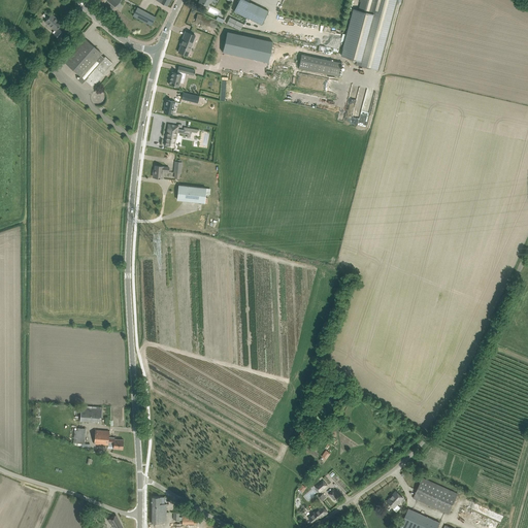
[(245,0),(238,0),(234,11),(262,25),(268,10),(245,0)]
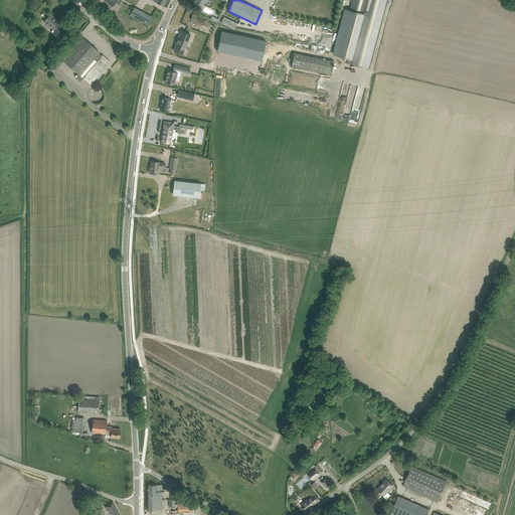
[(346,7),(334,54),(349,58),(348,62),(369,68),(387,0),(352,0),(351,8),(346,7)]
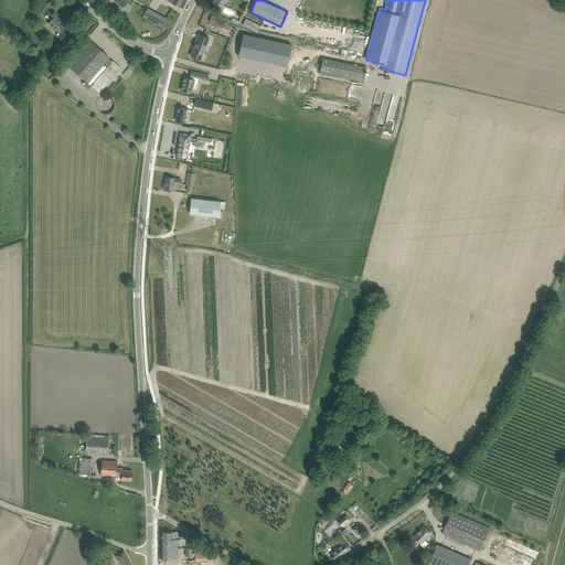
[(167,19),(147,9),(142,19),(162,28),(167,19)]
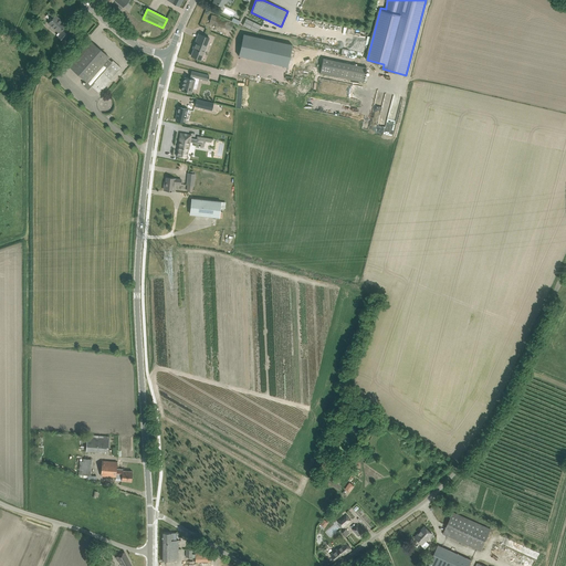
[(211,14),(209,23),(231,30),(233,21),(211,14)]
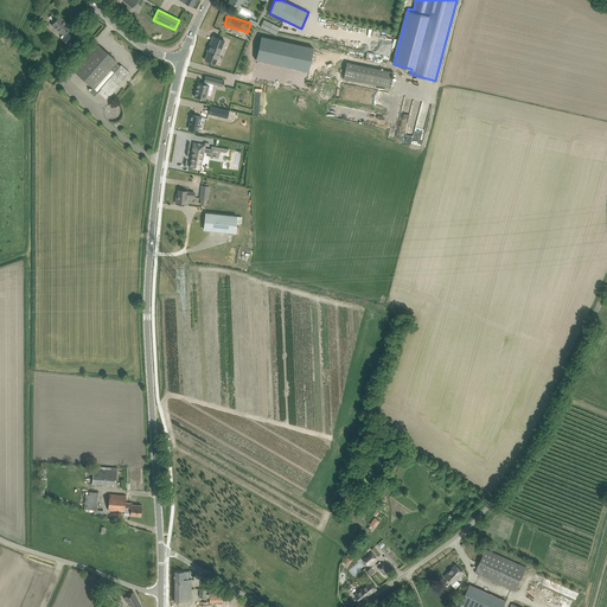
[(55,21),(52,25),(63,34),(65,37),(63,39),(68,44),(69,43),(74,38),(68,33),(66,32),(71,26),(66,21),(65,23),(59,17),(58,18),(57,19),(55,21)]
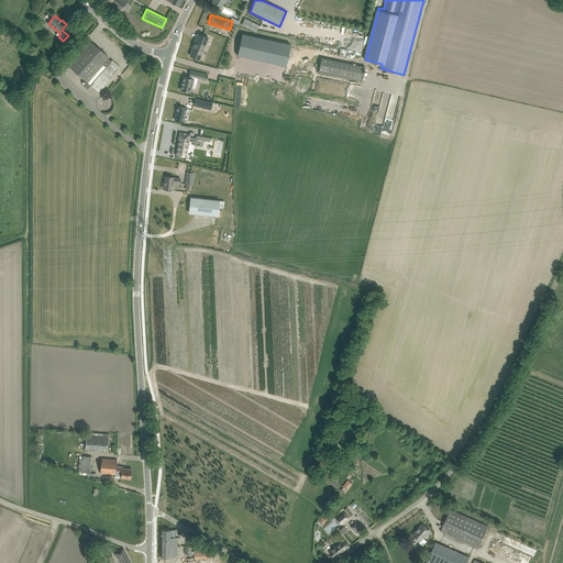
[(245,19),(241,25),(256,33),(260,25),(245,19)]
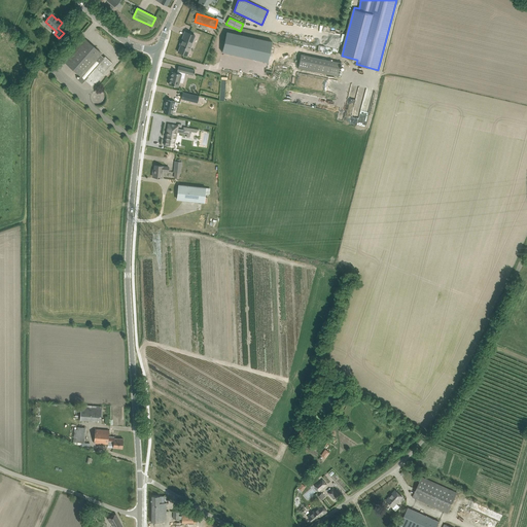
[(178,53),(182,54),(187,56),(195,36),(185,32),(180,43),(181,43),(178,53)]
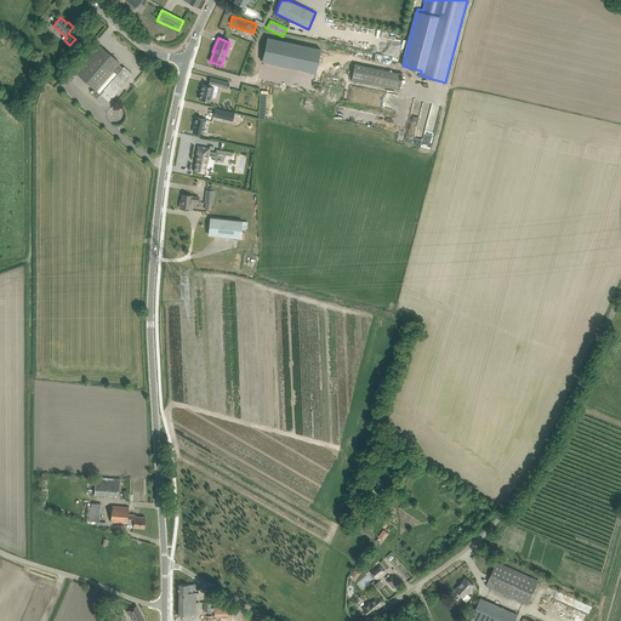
[(267,38),(262,62),(315,73),(320,49),(267,38)]
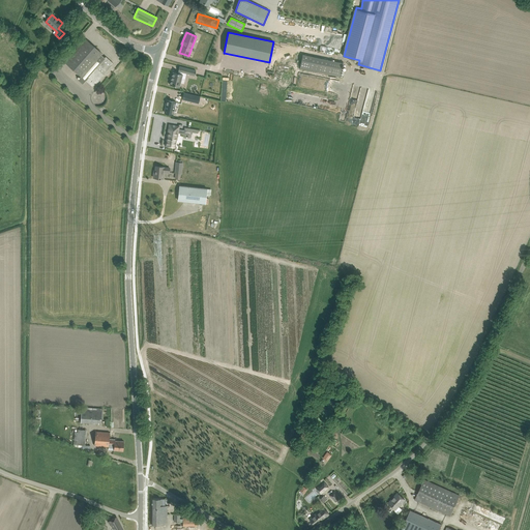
[(85,38),(64,62),(81,77),(79,81),(82,84),(85,81),(92,86),(95,83),(95,84),(104,75),(104,74),(113,63),(106,57),(104,59),(100,56),(102,54),(85,38)]
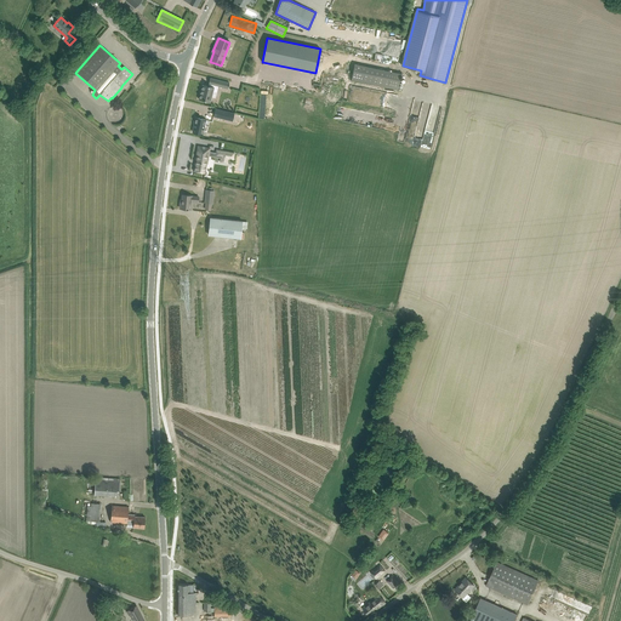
[(354,63),(352,80),(398,90),(402,73),(354,63)]
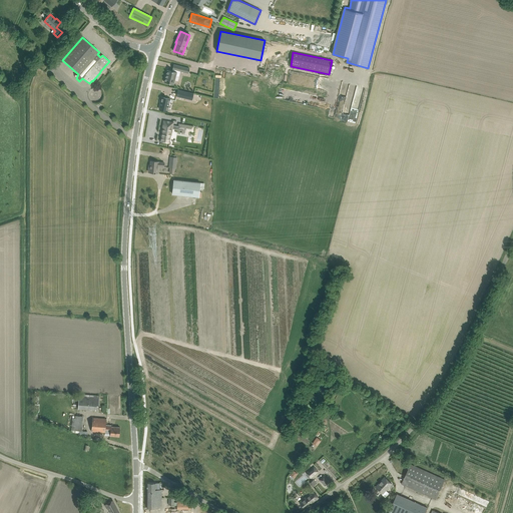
[(173,64),(172,69),(173,70),(180,71),(188,73),(189,68),(173,64)]
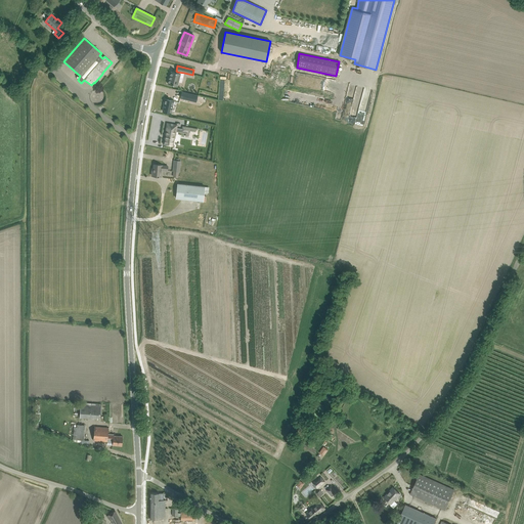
[(171,72),(168,84),(177,86),(179,82),(182,83),(182,79),(180,78),(181,74),(177,73),(171,72)]
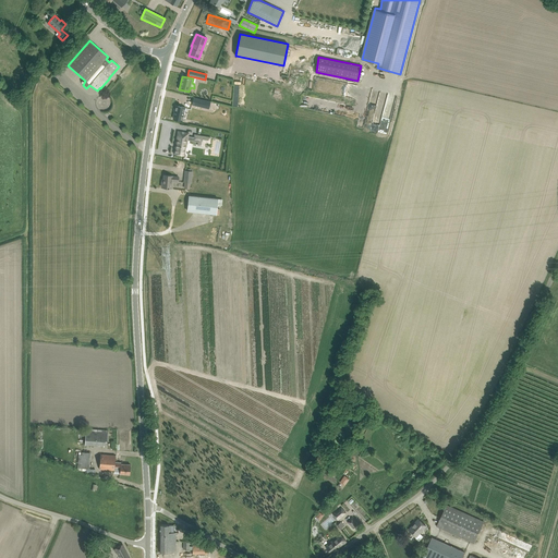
[(194,98),(192,105),(208,109),(210,102),(194,98)]
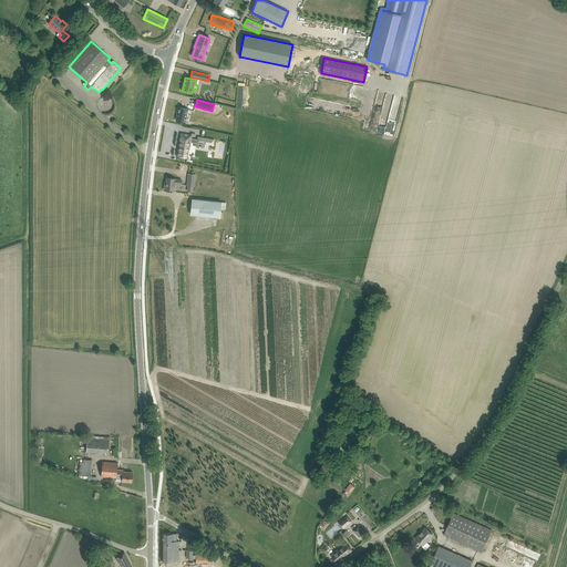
[(177,113),(176,121),(185,123),(187,110),(178,107),(177,113)]
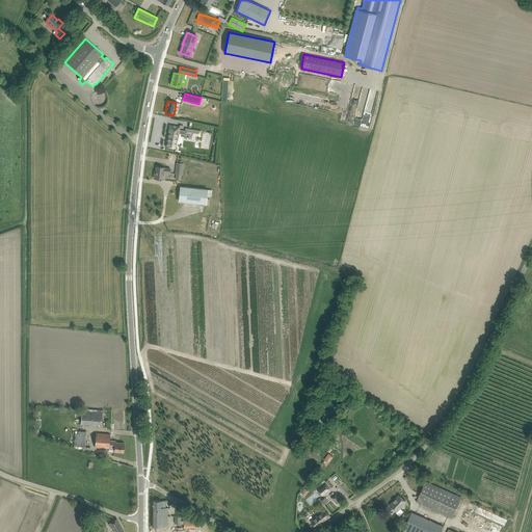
[(169,125),(166,147),(176,149),(180,127),(169,125)]
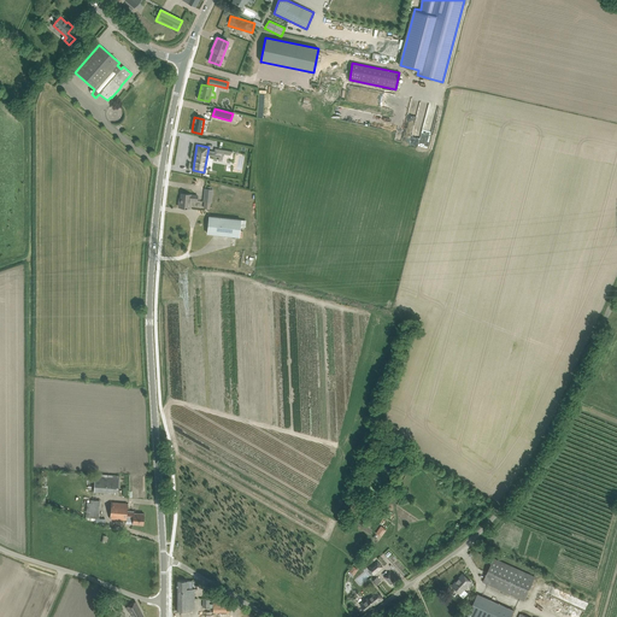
[(204,201),(204,209),(210,209),(211,203),(212,203),(213,189),(205,188),(204,201)]
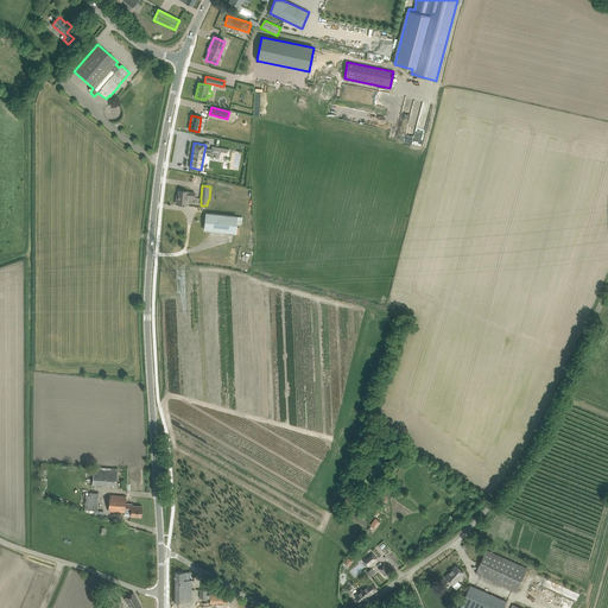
[(176,204),(182,204),(183,204),(183,206),(184,206),(187,206),(188,197),(194,198),(195,192),(188,192),(179,191),(178,198),(177,200),(176,204)]
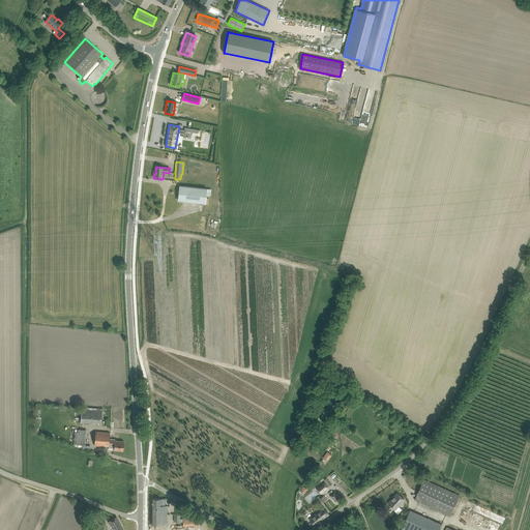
[(179,185),(177,201),(205,204),(207,188),(179,185)]
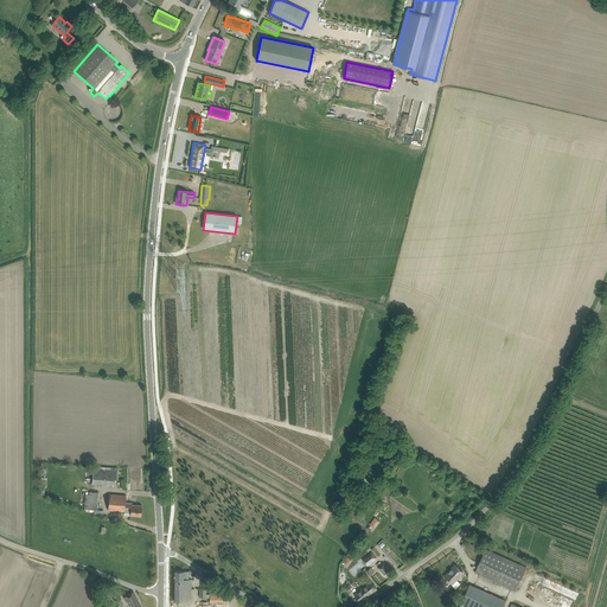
[(94,466),(93,484),(116,485),(117,468),(94,466)]
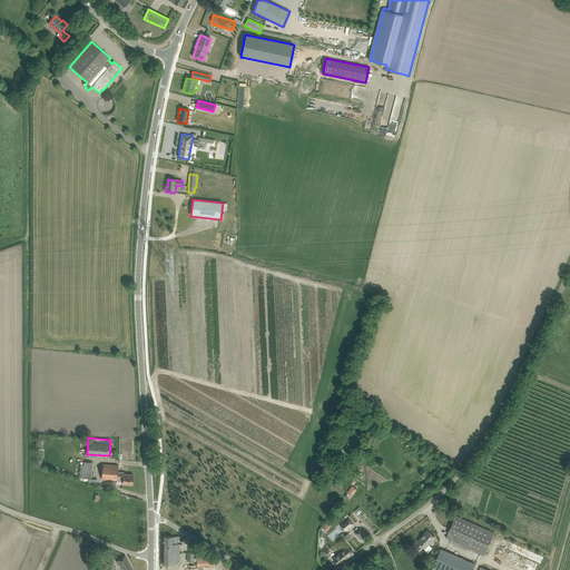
[(84,463),(79,463),(79,478),(91,479),(92,462),(84,461),(84,463)]
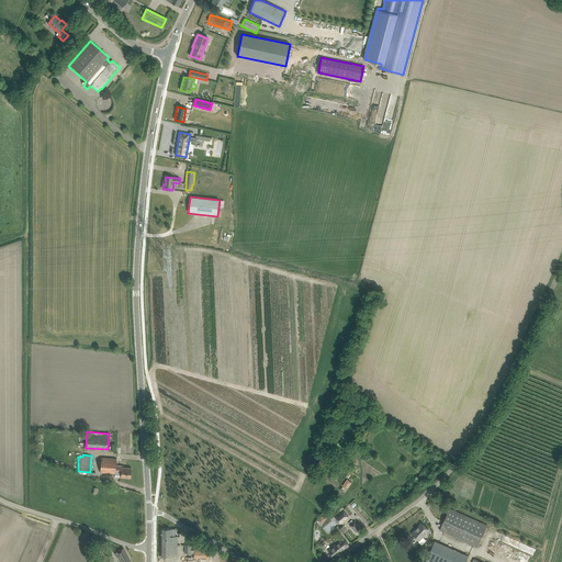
[(116,459),(111,459),(101,458),(100,472),(121,474),(121,478),(125,478),(131,478),(132,468),(122,468),(122,465),(116,465),(116,459)]
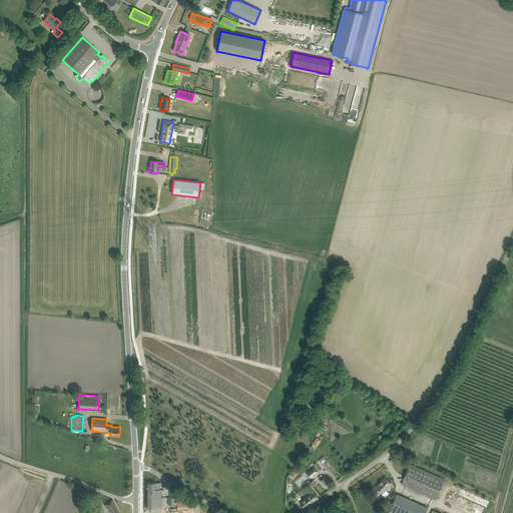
[(318,446),(321,440),(316,437),(313,443),(318,446)]
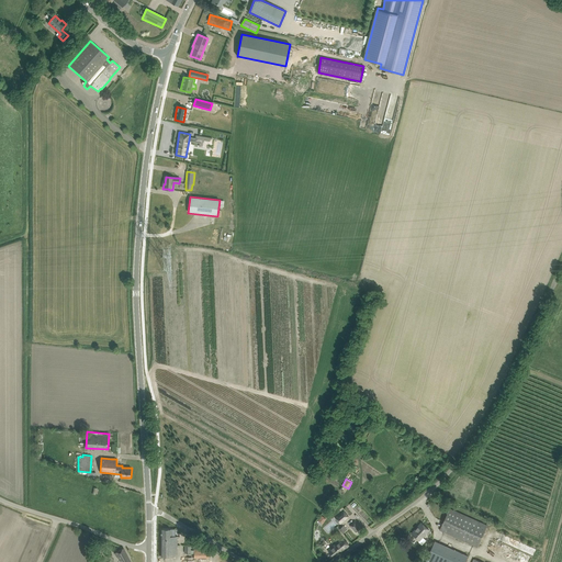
[(440,530),(445,532),(478,547),(487,525),(450,508),(440,530)]
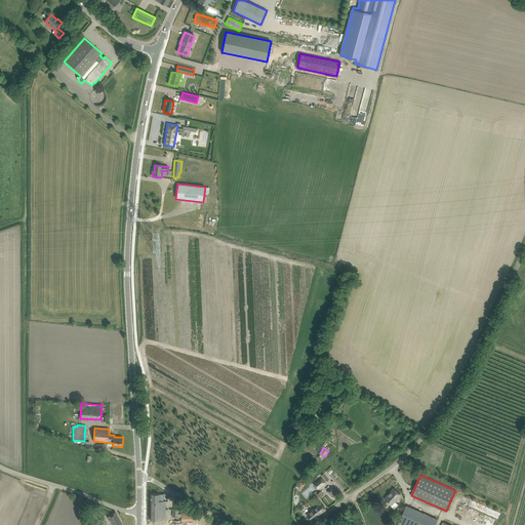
[(321,477),(313,483),(318,489),(326,483),(321,477)]
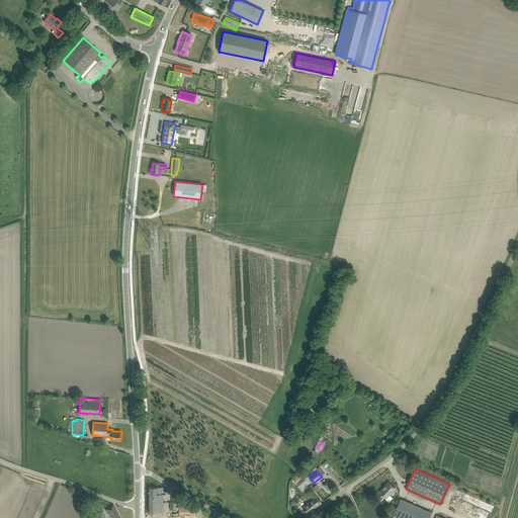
[(297,483),(300,478),(296,475),(292,480),(297,483)]
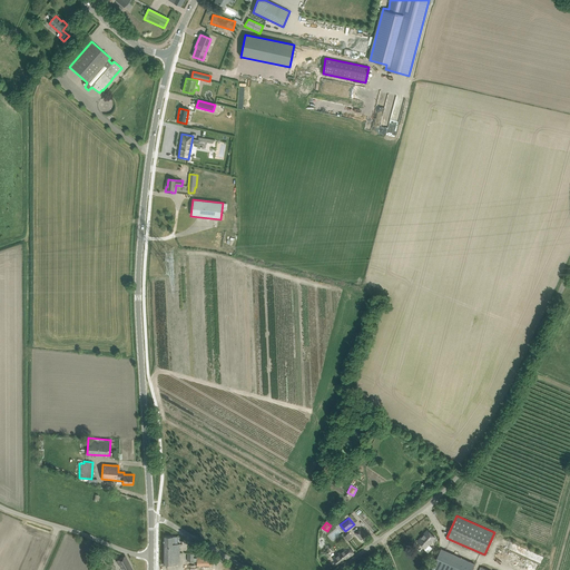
[(355,532),(356,534),(361,539),(363,537),(364,538),(366,536),(363,531),(360,528),(355,532)]
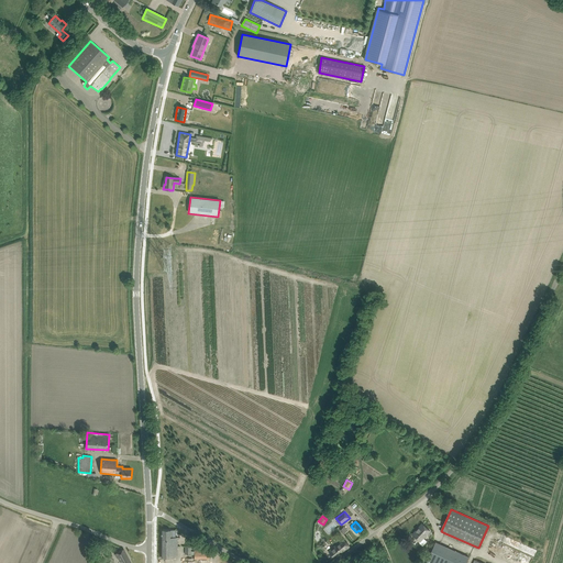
[(412,534),(420,541),(419,542),(423,545),(428,541),(423,538),(430,531),(423,525),(417,531),(416,530),(412,534)]
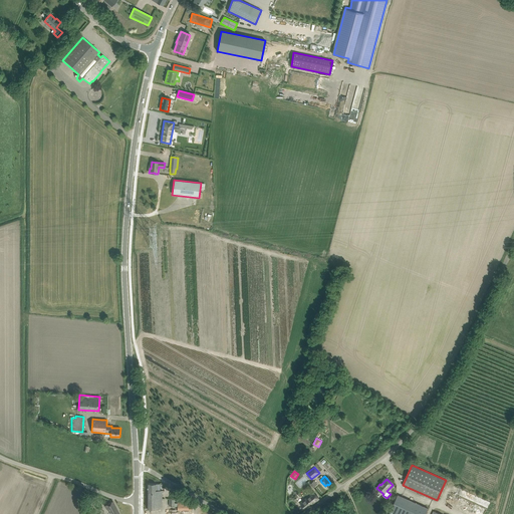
[(156,490),(156,484),(148,484),(148,509),(162,509),(162,491),(156,490)]
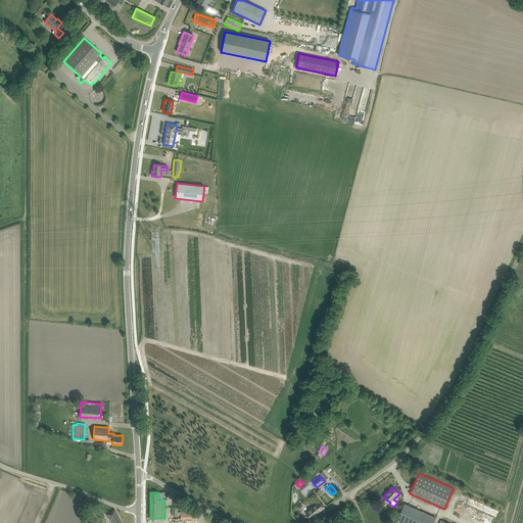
[(305,512),(308,515),(312,519),(318,514),(318,513),(325,508),(320,501),(305,512)]
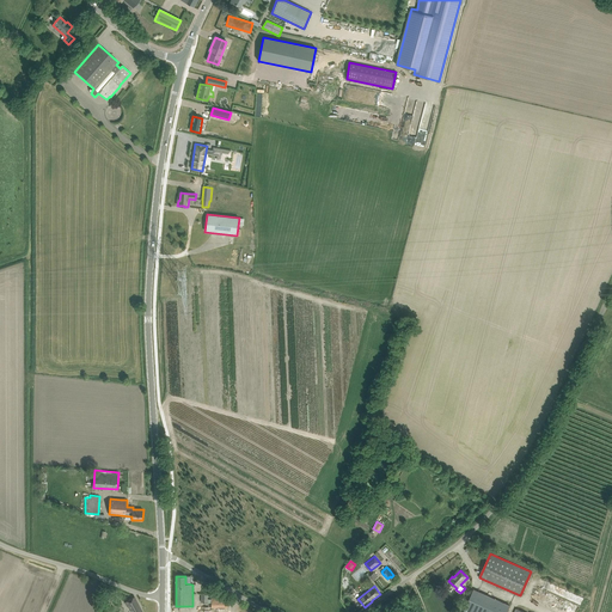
[(473,589),(463,611),(506,611),(509,606),(473,589)]
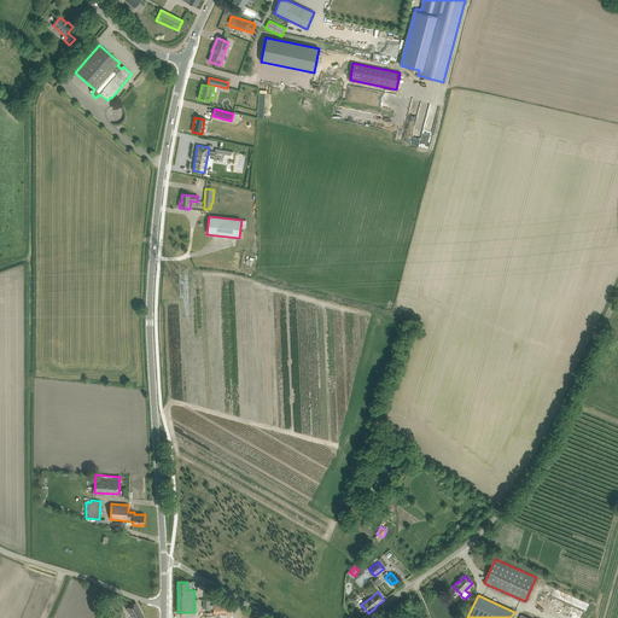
[(101,606),(108,608),(112,600),(106,596),(101,606)]
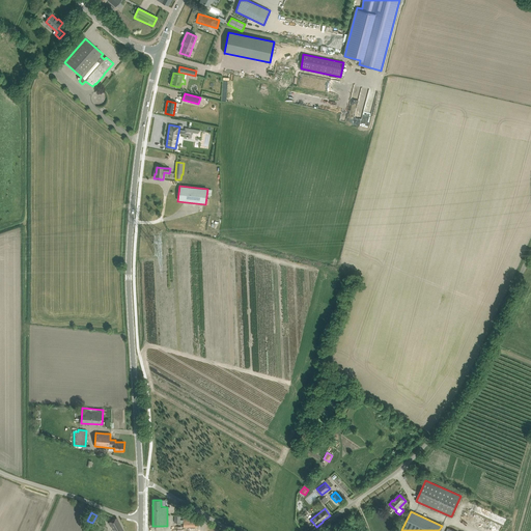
[(108,523),(111,526),(114,530),(123,530),(116,518),(108,523)]
